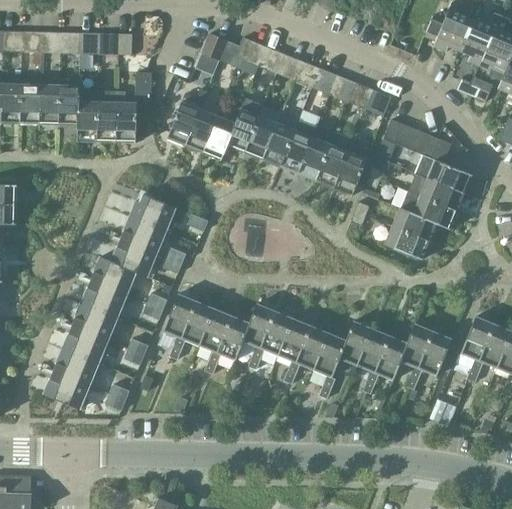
[(459,51),(473,18),(455,11),(458,2),(452,0),(448,8),(450,9),(445,20),(434,15),(425,37),(436,41),(433,46),(446,51),(448,46),(459,51)]
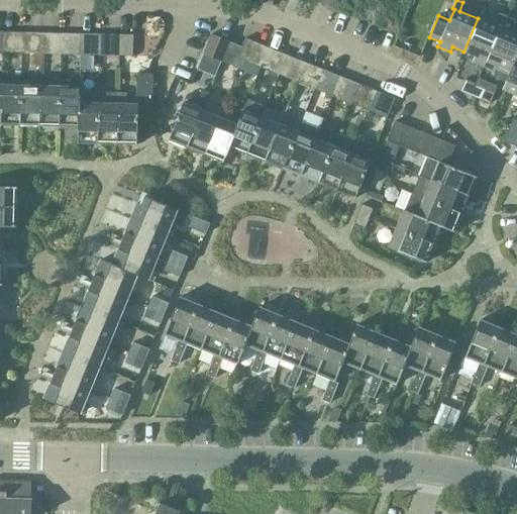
[(473,62),(485,67),(506,15),(500,12),(494,25),(478,18),(463,52),(476,57),(473,62)]
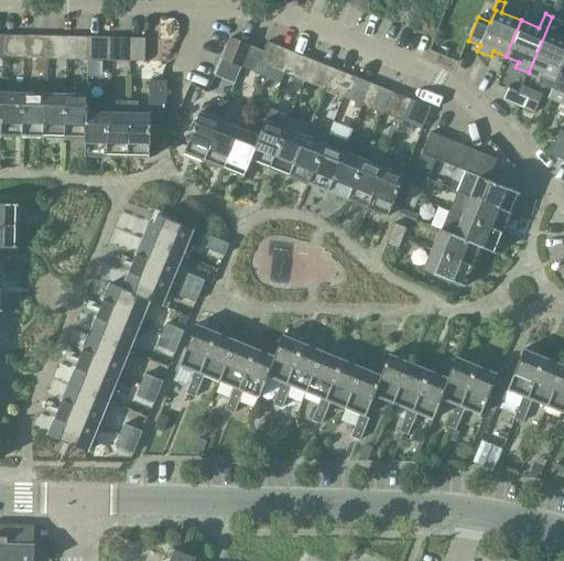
[(529,73),(541,78),(539,82),(552,87),(553,88),(563,62),(563,23),(562,23),(563,21),(552,17),(529,73)]
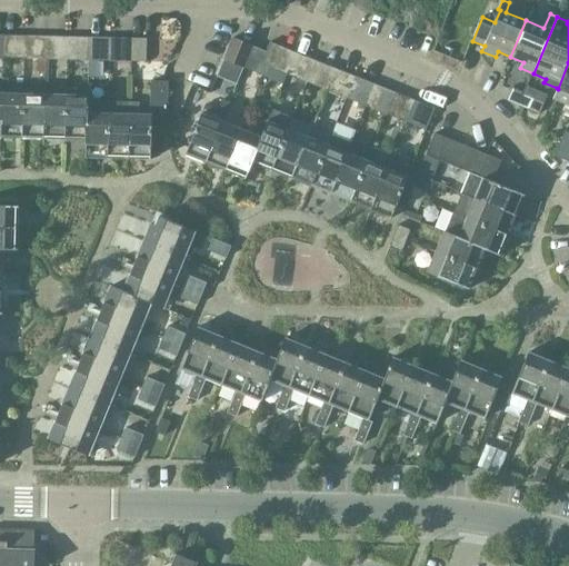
[(27,35),(20,35),(6,33),(5,57),(27,58),(27,35)]
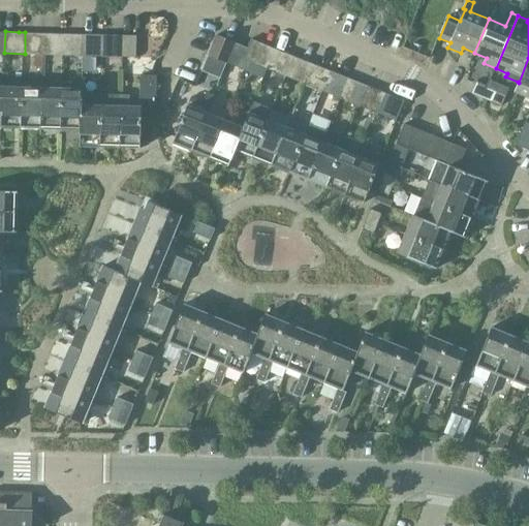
[(43,54),(44,32),(30,32),(25,32),(25,54),(35,54),(43,54)]
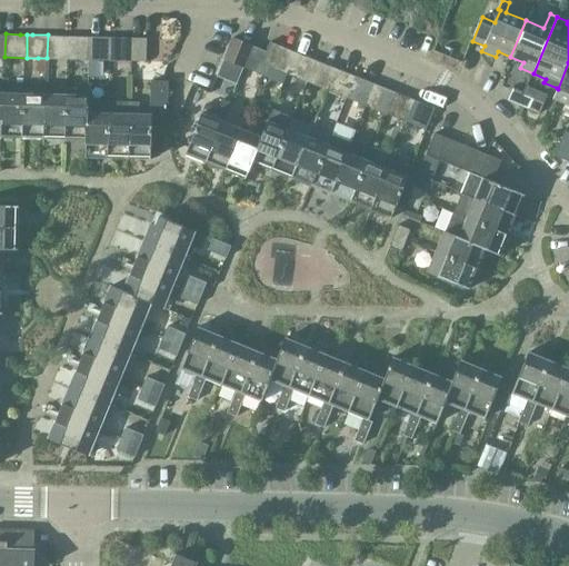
[(62,36),(48,35),(47,58),(62,58),(62,36)]
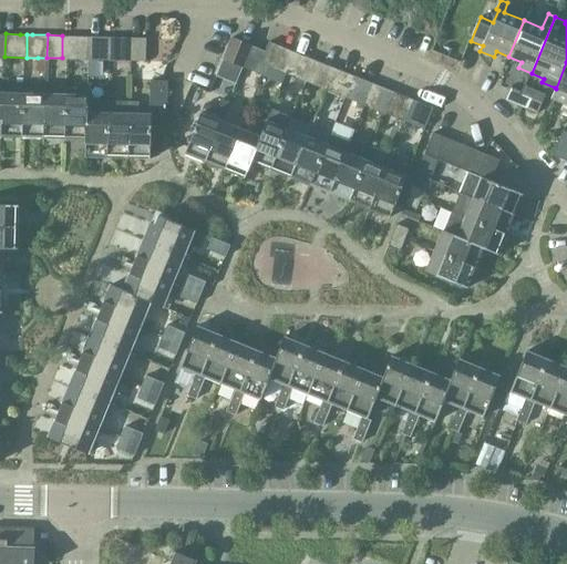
[(68,59),(90,59),(91,36),(75,36),(68,36),(68,59)]
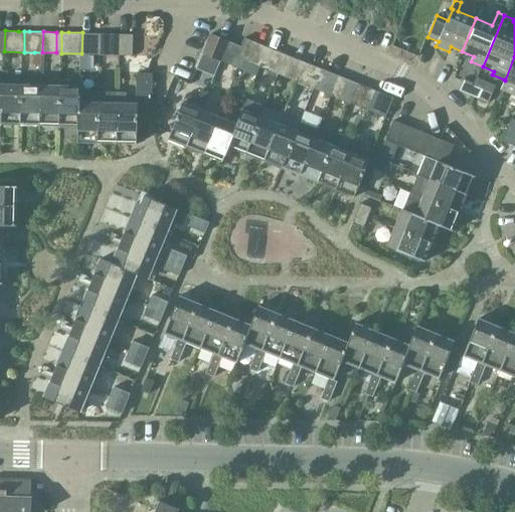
[(96,32),(86,32),(82,32),(81,53),(89,53),(95,54),(96,32)]
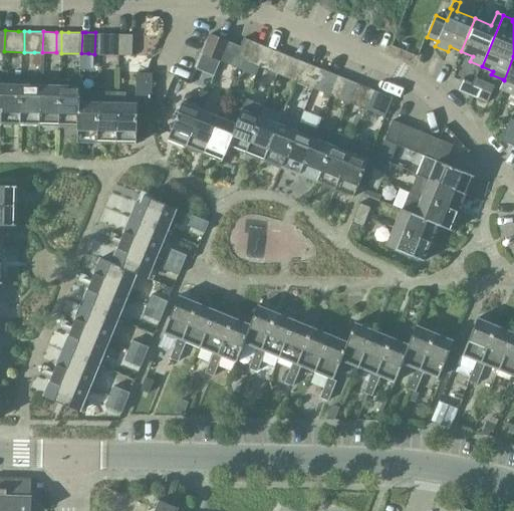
[(105,54),(117,54),(117,33),(105,33),(105,54)]
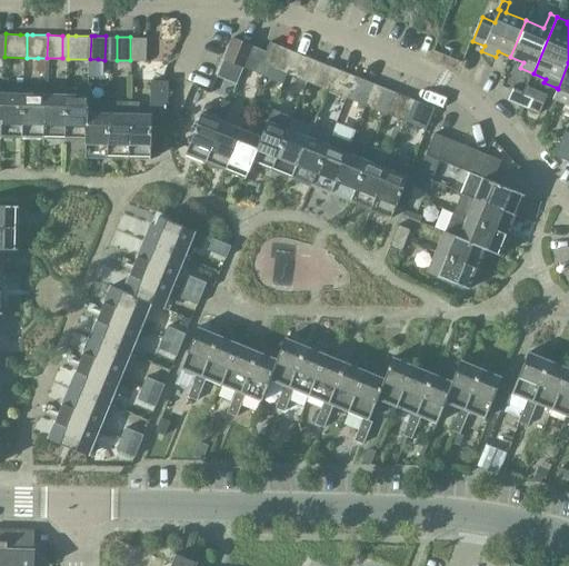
[(147,37),(130,37),(130,60),(146,61),(147,37)]
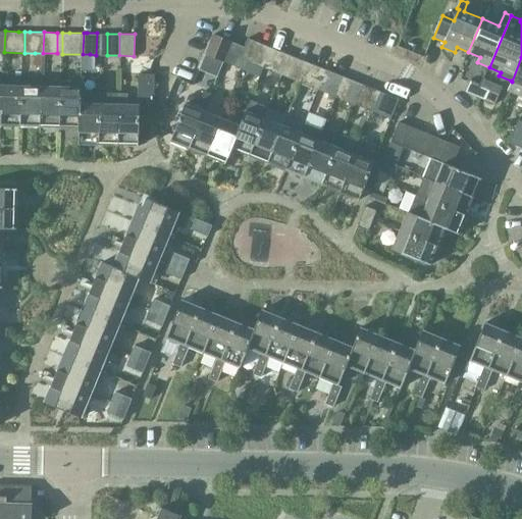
[(232,41),(229,40),(214,34),(206,53),(221,59),(224,60),(232,41)]
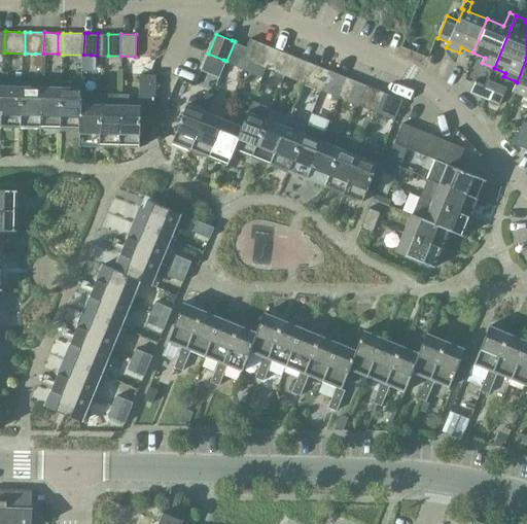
[(256,40),(251,38),(247,46),(235,41),(226,61),(245,69),(248,61),(256,40)]
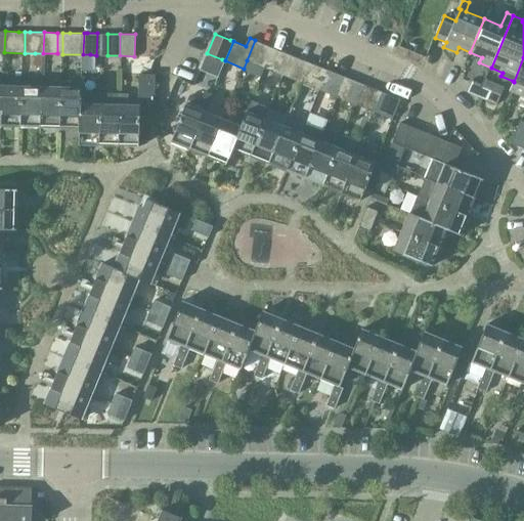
[(272,47),(267,45),(255,40),(247,60),(259,64),(264,67),(272,47)]
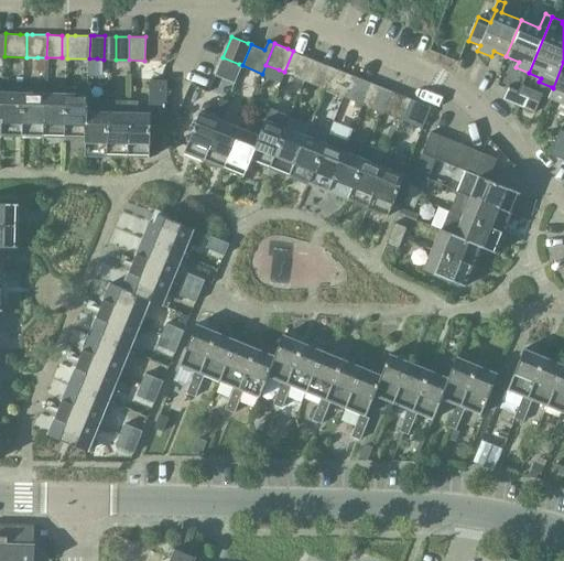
[(284,72),(297,77),(306,55),(293,51),(284,72)]
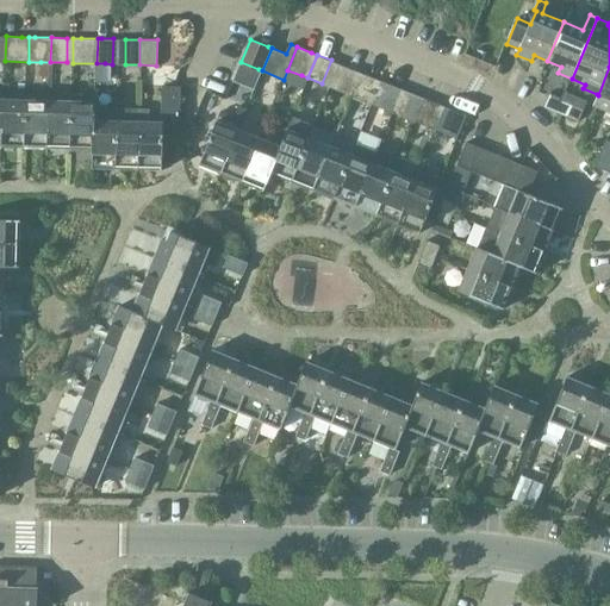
[(336,89),(352,95),(361,72),(346,66),(336,89)]
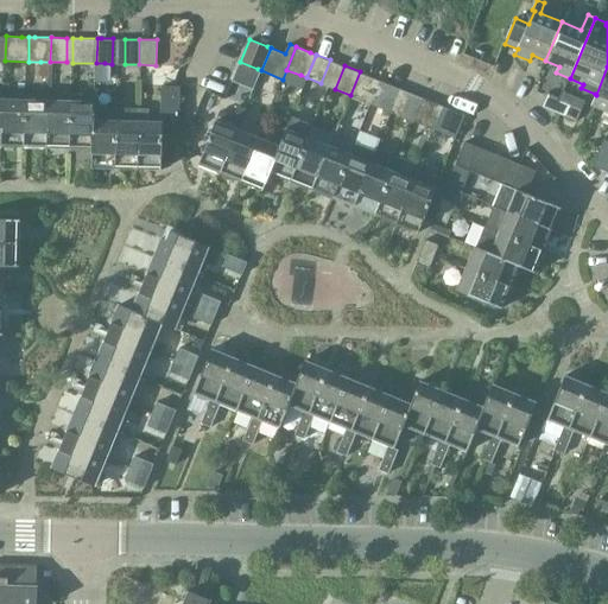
[(607,67),(596,95),(595,94),(591,105),(606,110),(602,119),(607,120),(607,67)]
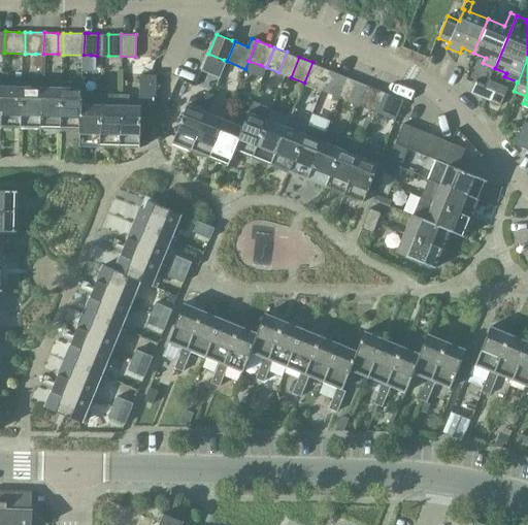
[(249,61),(245,69),(263,75),(266,67),(261,65),(249,61)]
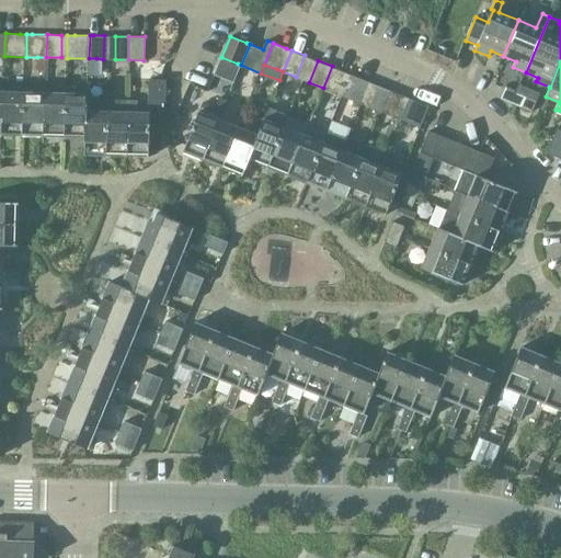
[(346,71),(332,66),(323,88),(338,93),(346,71)]
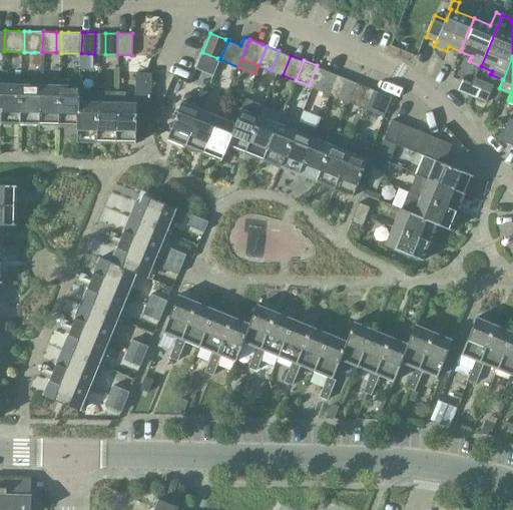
[(319,89),(331,94),(339,74),(327,69),(319,89)]
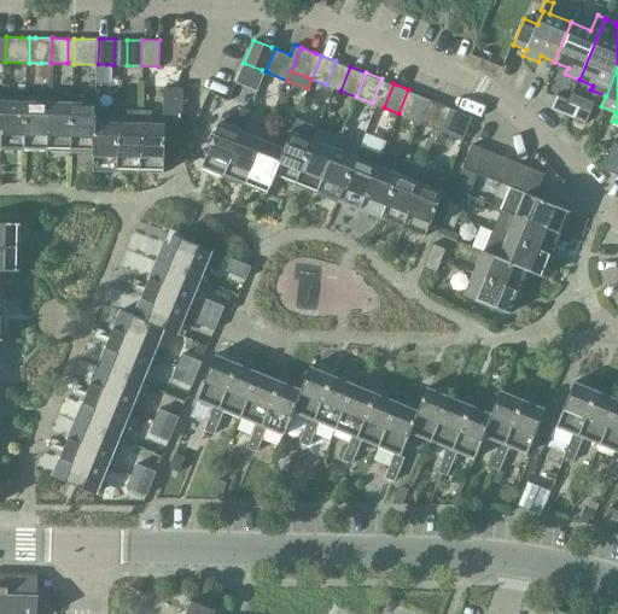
[(164,124),(151,124),(151,109),(144,109),(141,170),(164,171),(165,135),(179,135),(179,127),(182,127),(184,88),(165,88),(164,124)]
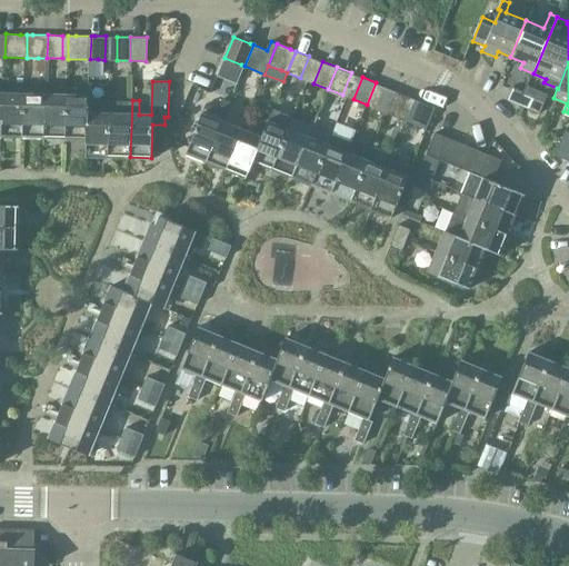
[(390,88),(376,82),(367,105),(381,110),(390,88)]
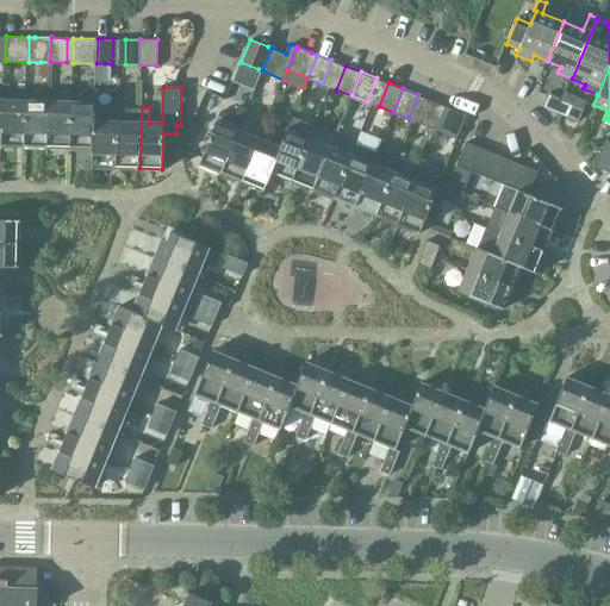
[(578,119),(586,99),(565,89),(561,97),(555,110),(578,119)]
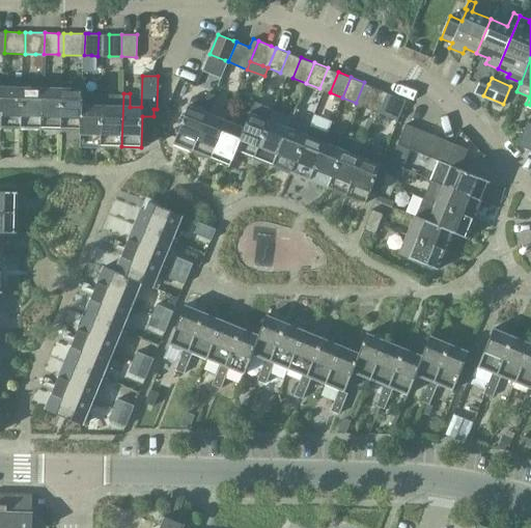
[(473,91),(483,95),(488,84),(478,80),(477,82),(473,91)]
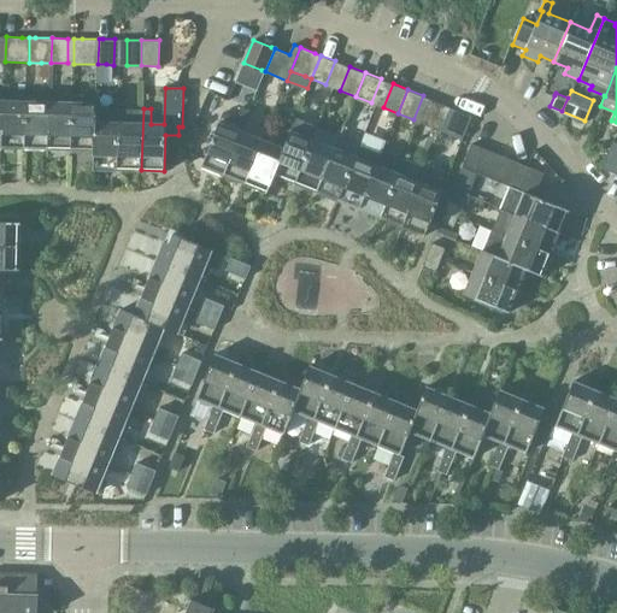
[(27,148),(28,100),(5,100),(3,147),(27,148)]
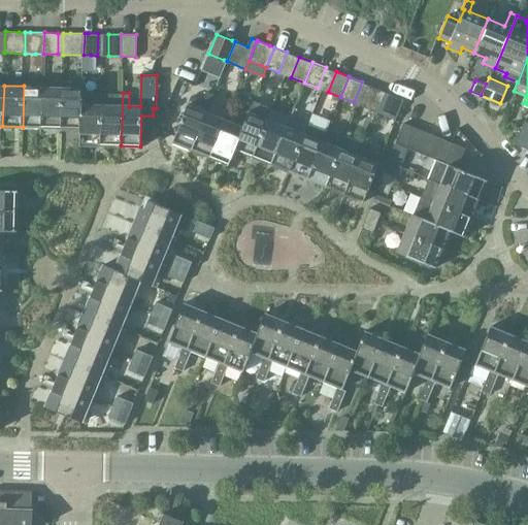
[(42,127),(43,87),(24,86),(23,127),(42,127)]
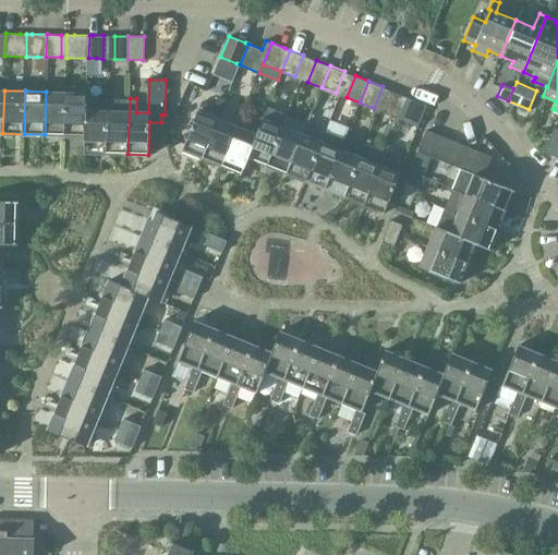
[(65,135),(67,92),(46,92),(45,134),(65,135)]
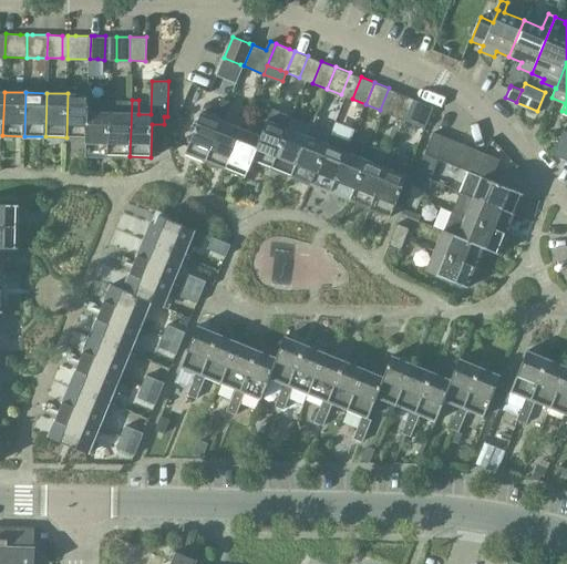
[(90,100),(90,94),(89,94),(68,93),(66,137),(86,139),(88,139),(89,100),(90,100)]
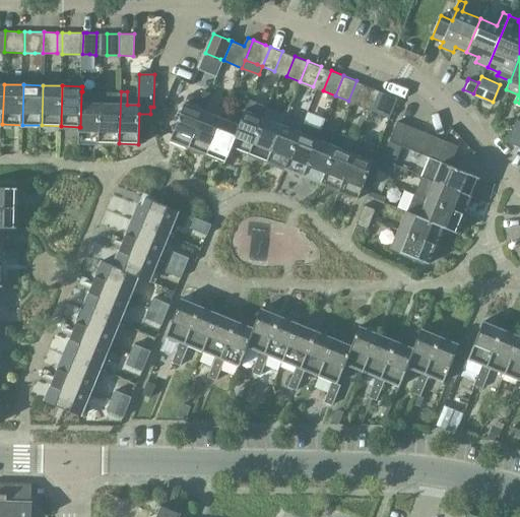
[(380,90),(368,85),(360,106),(372,111),(380,90)]
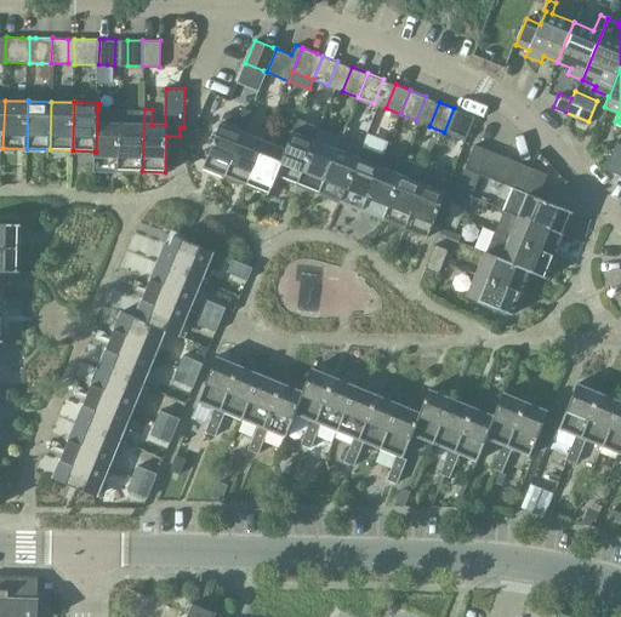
[(224,114),(203,167),(224,176),(248,119),(251,112),(243,108),(238,119),(224,114)]
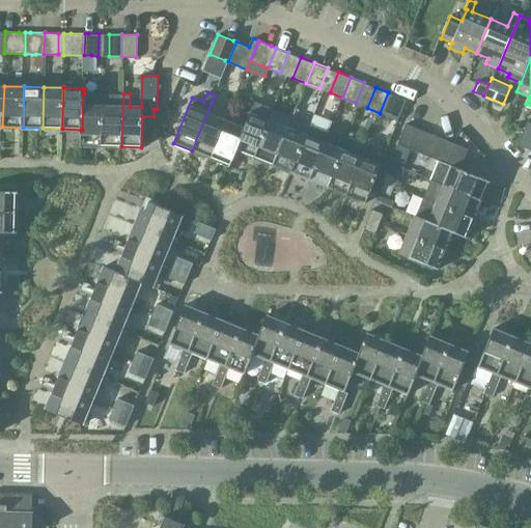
[(401,98),(388,92),(380,113),(393,118),(401,98)]
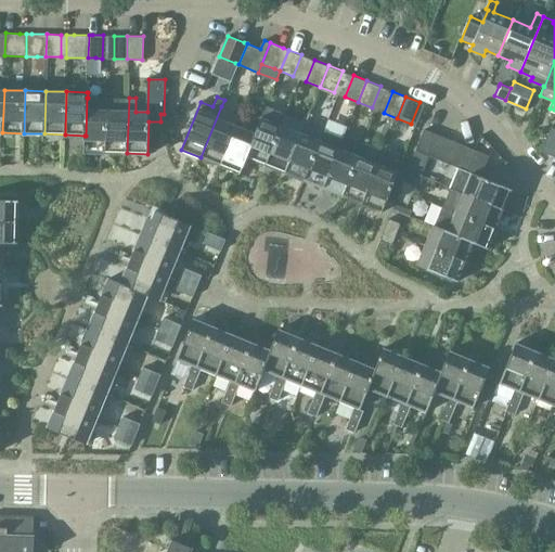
[(106,153),(107,98),(88,98),(87,98),(86,136),(85,136),(85,152),(106,153)]
